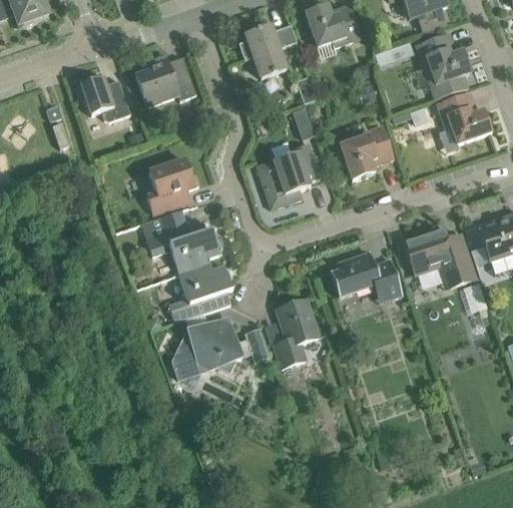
[(0,0),(0,16),(1,18),(14,13),(19,26),(54,14),(49,0),(0,0)]
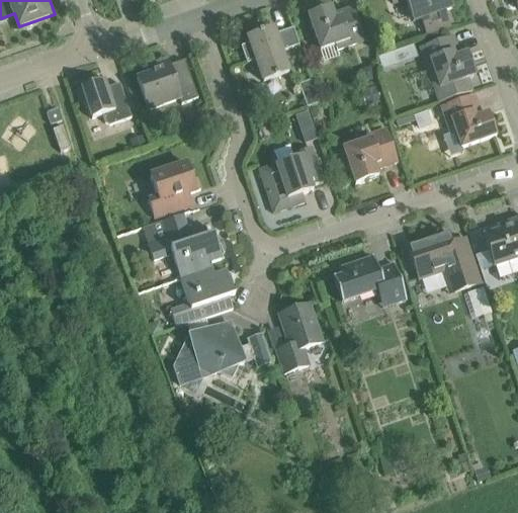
[(394,0),(408,0),(414,18),(420,15),(427,33),(451,25),(444,7),(452,4),(450,0),(394,0)]
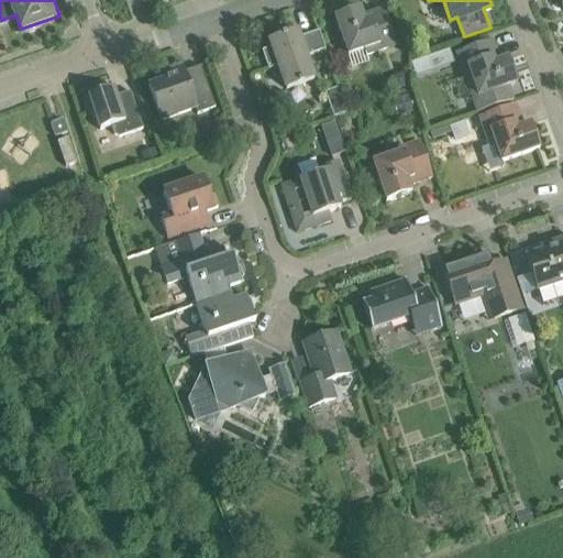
[(368,12),(363,14),(360,3),(334,12),(348,51),(365,45),(367,51),(397,41),(384,4),(368,10),(368,12)]
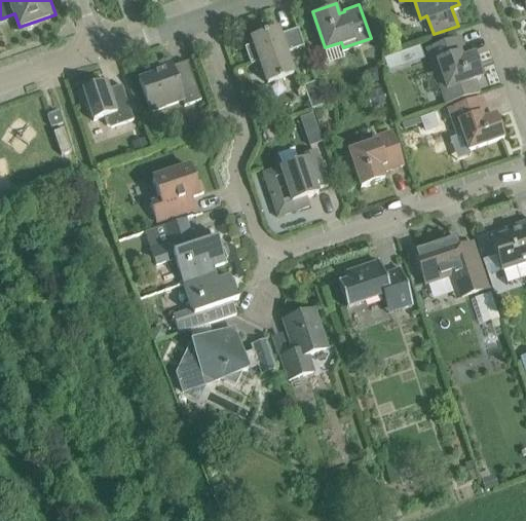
[(254,40),(245,43),(251,61),(260,58),(268,79),(294,70),(287,48),(304,42),(298,25),(279,31),(277,24),(251,32),(254,40)]
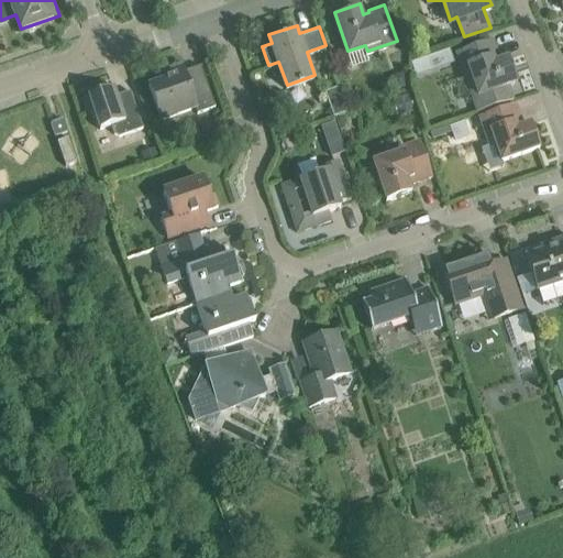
[(493,35),(456,48),(477,108),(514,96),(508,81),(517,79),(508,54),(494,58),(493,53),(498,52),(493,35)]
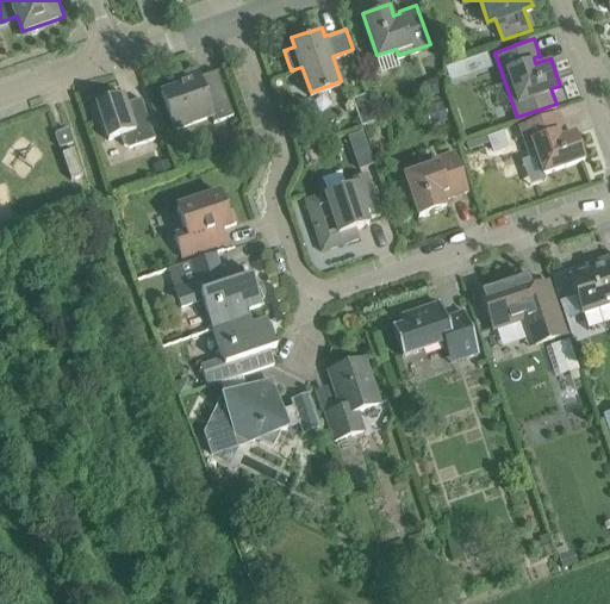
[(487,49),(474,53),(479,68),(492,63),(487,49)]
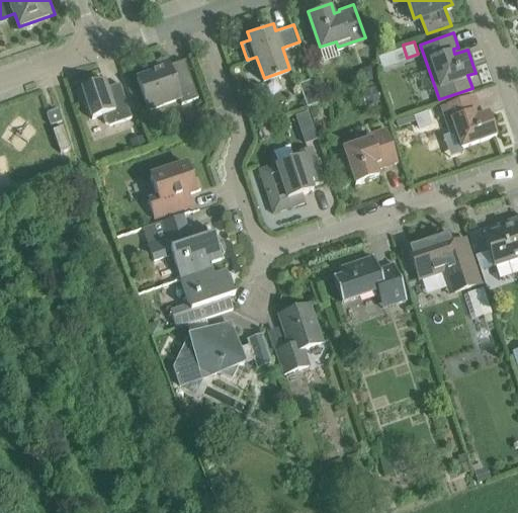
[(137,74),(148,106),(161,102),(180,95),(182,101),(198,95),(185,57),(170,62),(167,55),(157,58),(152,69),(137,74)]
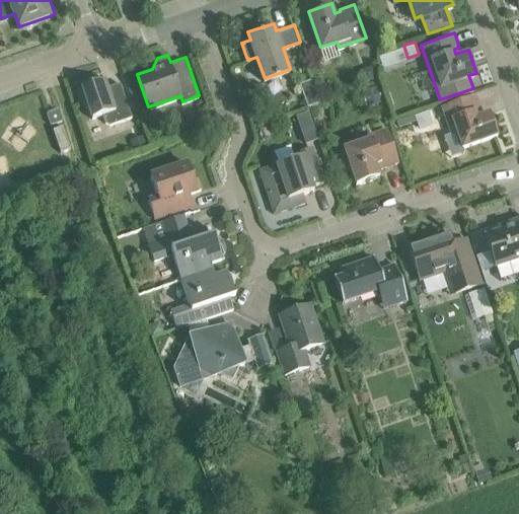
[(372,63),(360,67),(364,79),(376,75),(372,63)]
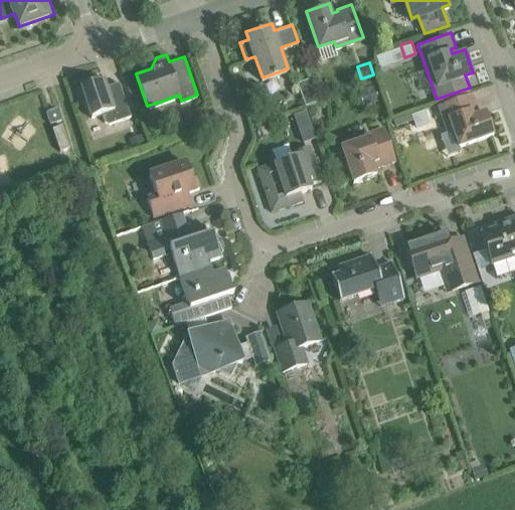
[(81,101),(87,100),(91,116),(102,112),(106,124),(132,114),(119,79),(107,83),(104,76),(76,87),(81,101)]
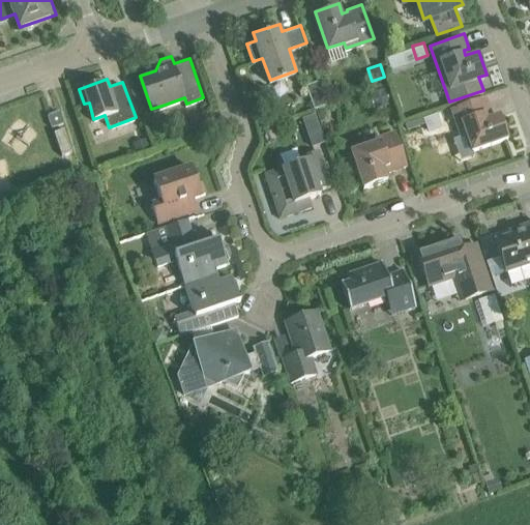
[(306,83),(315,106),(327,101),(319,79),(306,83)]
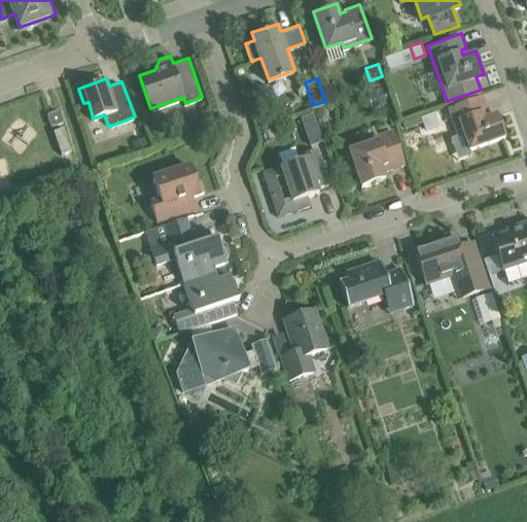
[(383,84),(366,90),(371,104),(387,99),(383,84)]
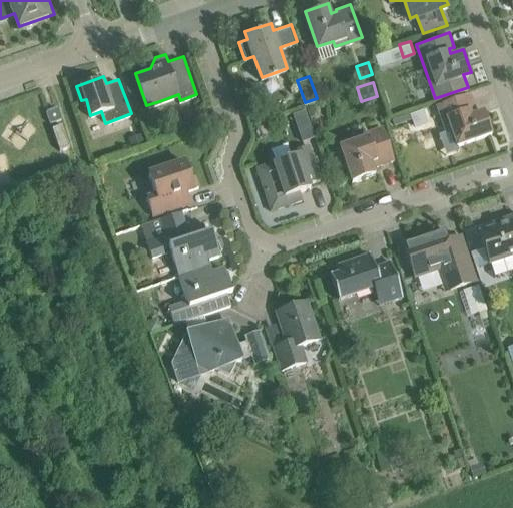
[(446,129),(451,128),(457,143),(492,131),(484,108),(471,112),(469,107),(475,105),(470,91),(437,102),(446,129)]
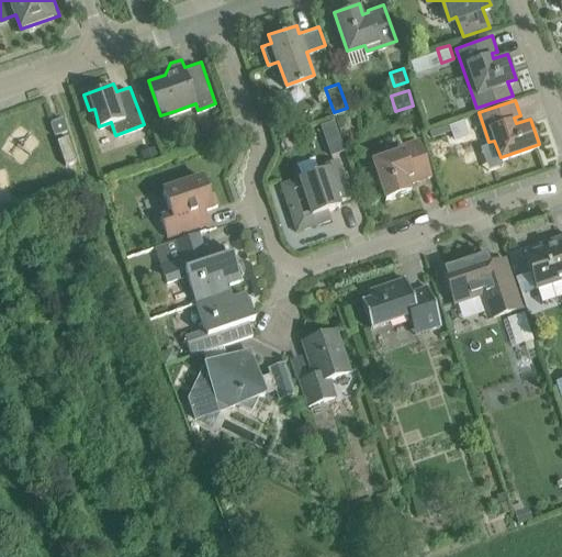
[(52,120),(55,132),(68,127),(64,115),(52,120)]
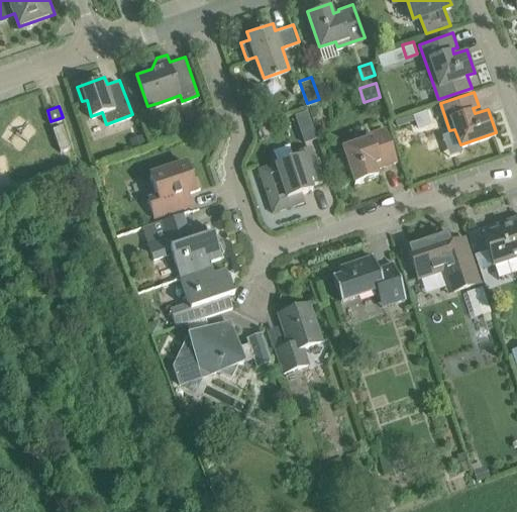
[(427,107),(413,112),(418,125),(431,120),(427,107)]
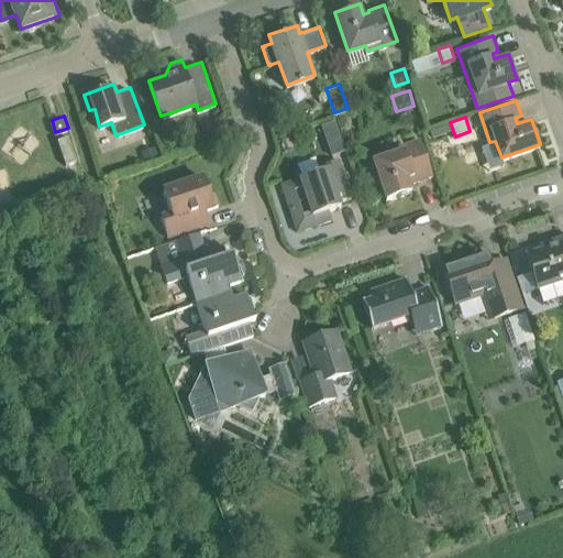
[(67,133),(57,137),(65,162),(76,159),(67,133)]
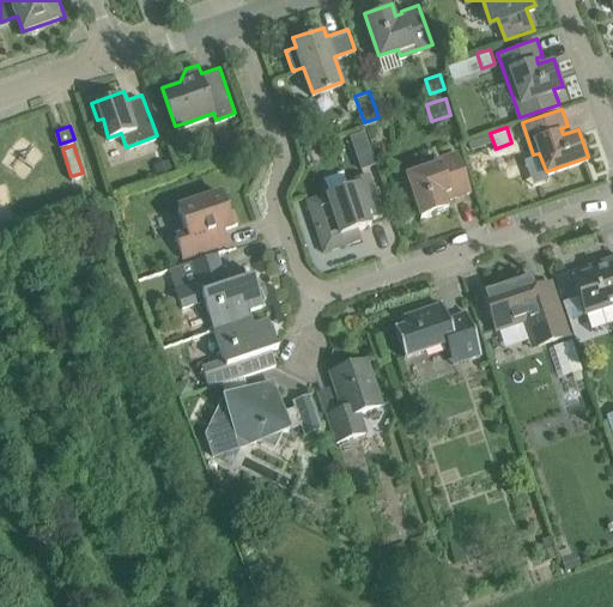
[(371,147),(357,152),(362,167),(376,161),(371,147)]
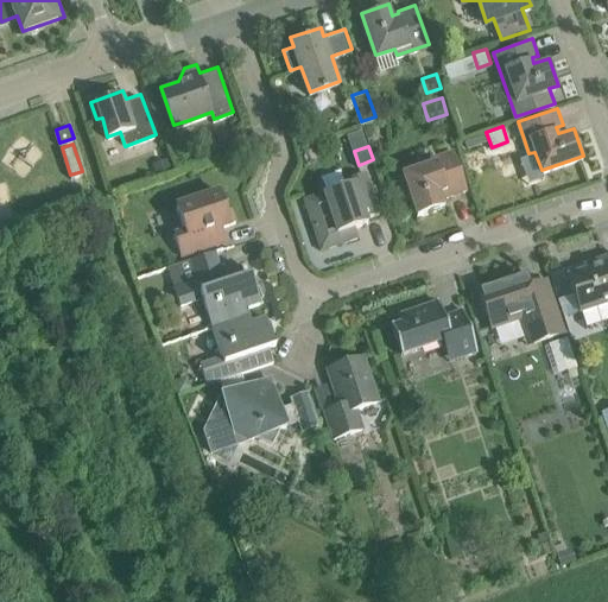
[(444,204),(439,189),(445,188),(447,194),(467,187),(454,147),(394,168),(404,195),(410,192),(417,214),(444,204)]
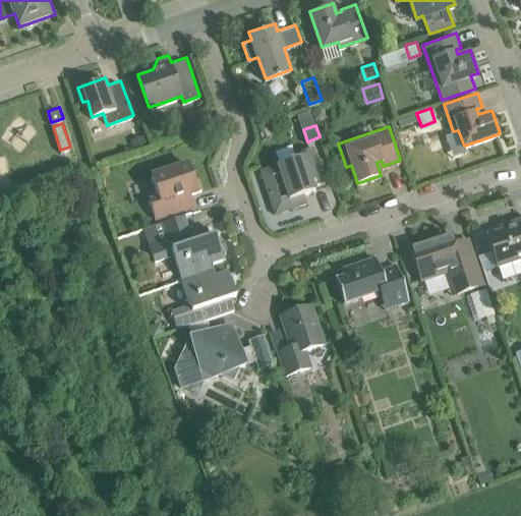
[(145,132),(130,136),(135,150),(149,146),(145,132)]
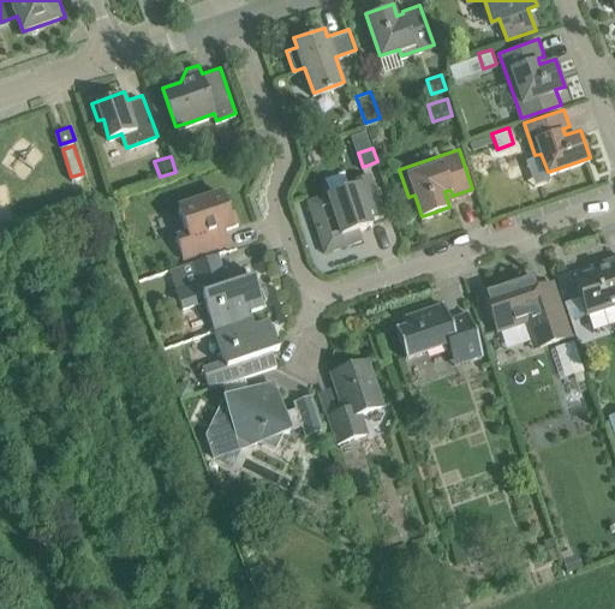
[(353,183),(309,198),(326,249),(362,237),(359,227),(372,222),(370,218),(384,213),(370,171),(351,178),(353,183)]
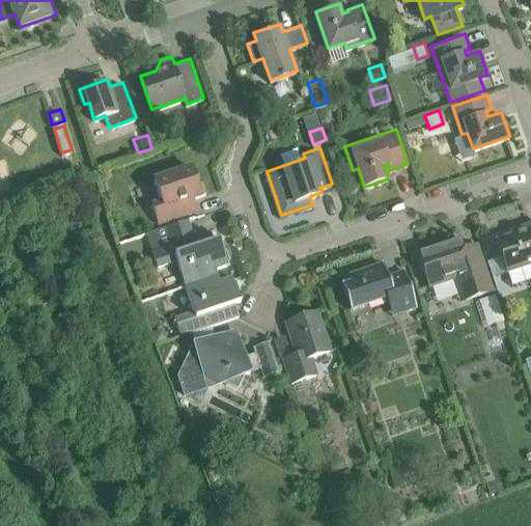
[(186,198),(205,191),(201,180),(198,182),(192,164),(154,177),(161,199),(152,202),(159,221),(190,211),(186,198)]
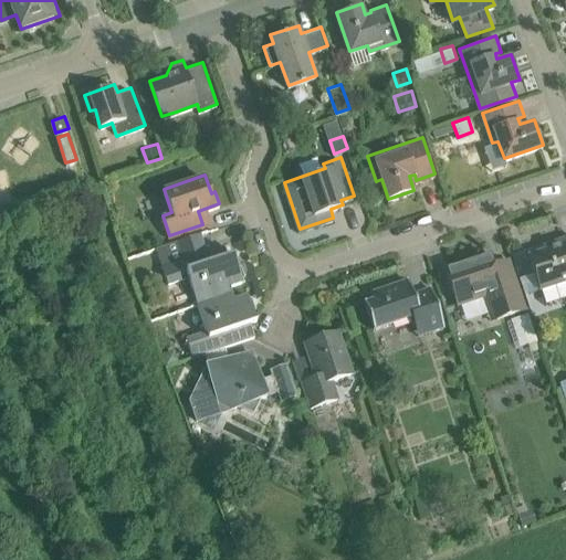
[(201,230),(156,245),(168,281),(188,274),(197,302),(232,289),(230,283),(243,280),(233,252),(228,254),(223,241),(207,247),(201,230)]
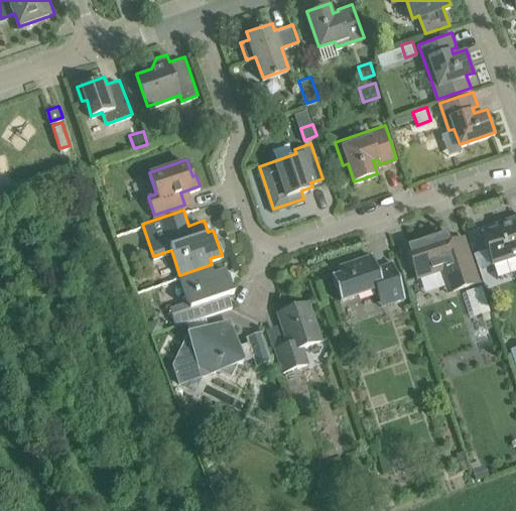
[(492,262),(515,253),(515,215),(495,222),(497,226),(481,231),(492,262)]
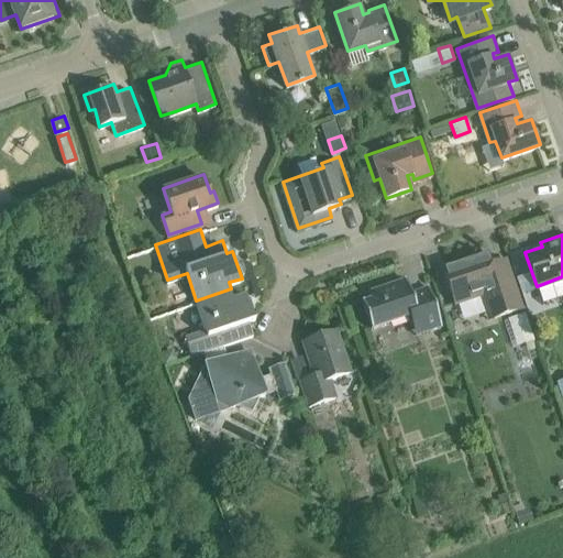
[(487,249),(443,263),(455,301),(479,292),(487,317),(522,305),(511,274),(497,279),(487,249)]
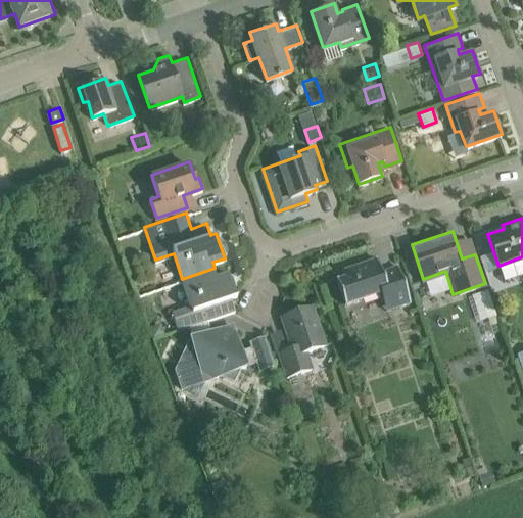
[(344,276),(336,278),(345,302),(381,290),(383,299),(389,296),(392,305),(411,299),(398,264),(382,269),(377,256),(342,269),(344,276)]
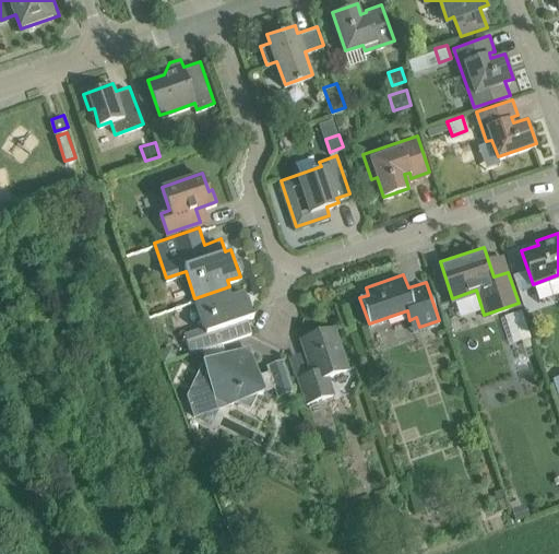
[(229,286),(194,298),(204,326),(183,332),(190,351),(251,330),(248,318),(253,316),(245,289),(232,293),(229,286)]
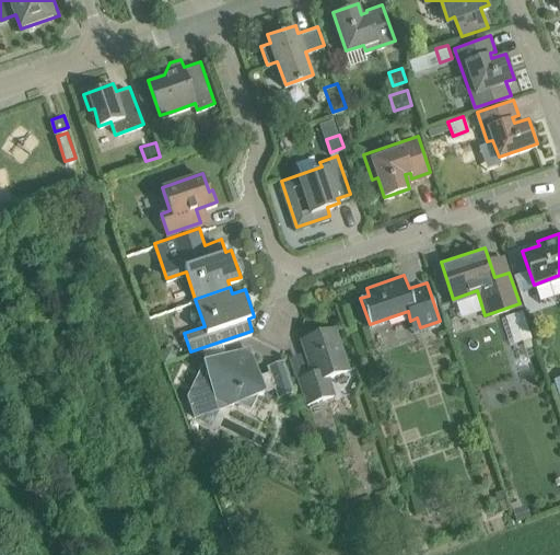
[(334,326),(302,336),(314,370),(299,376),(307,402),(334,393),(328,377),(349,370),(334,326)]
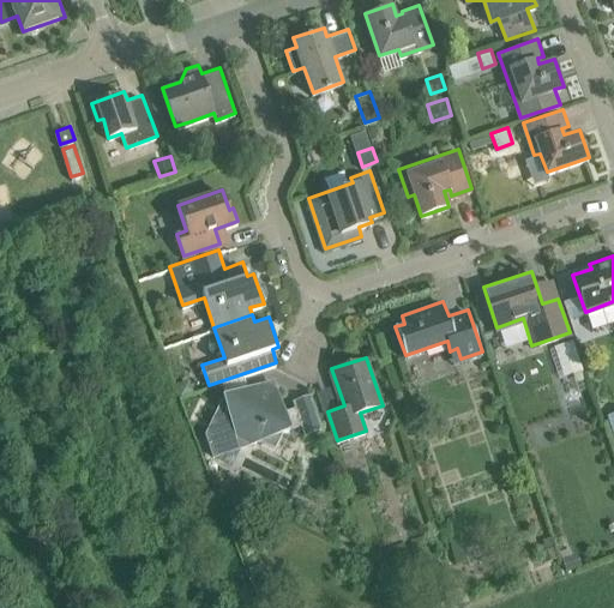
[(193,389),(188,375),(174,380),(180,393),(193,389)]
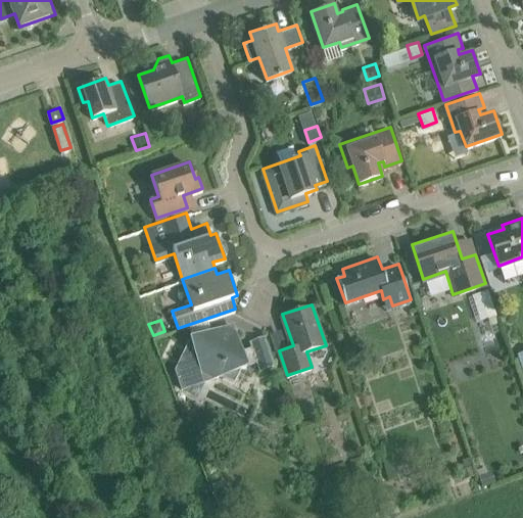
[(189,339),(175,367),(182,387),(184,386),(198,392),(204,379),(222,373),(234,379),(240,366),(256,361),(259,369),(275,364),(265,334),(249,339),(251,345),(241,348),(235,331),(224,325),(191,337),(189,339)]
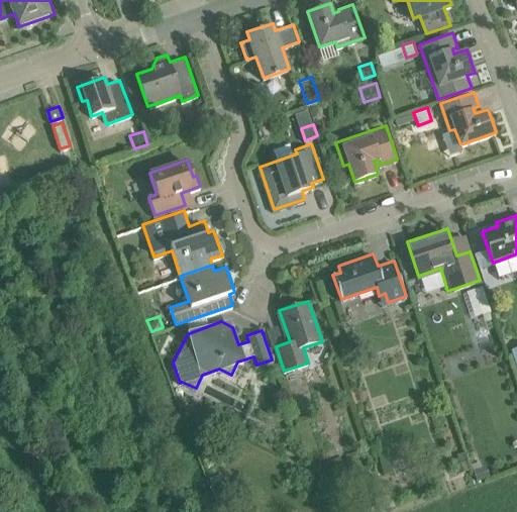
[(466,457),(455,462),(458,471),(470,467),(466,457)]
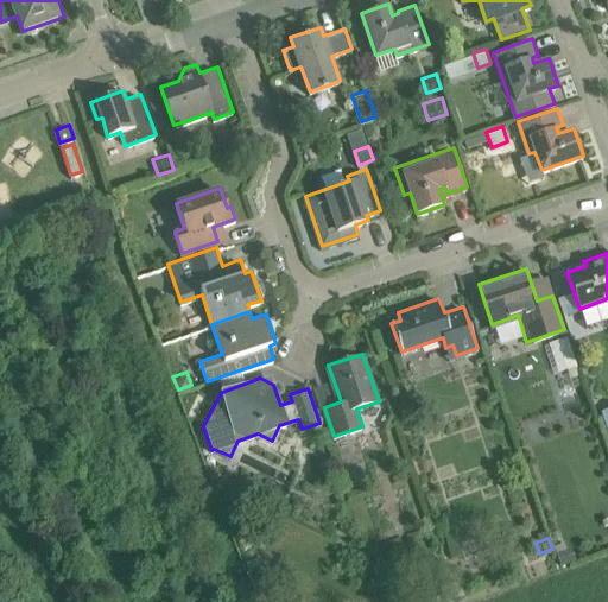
[(571,544),(556,550),(561,563),(576,557),(571,544)]
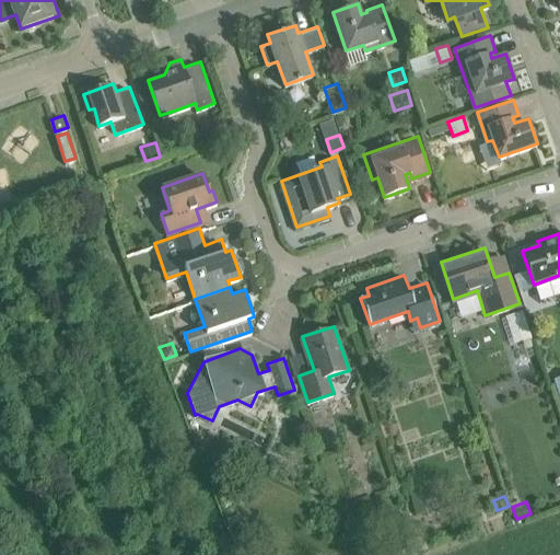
[(407,554),(405,545),(393,550),(394,554),(407,554)]
